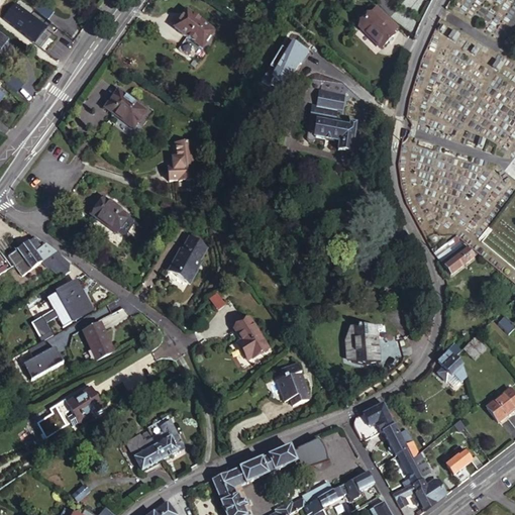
[(36,9),(47,18),(54,10),(41,0),(34,8),(36,9)]
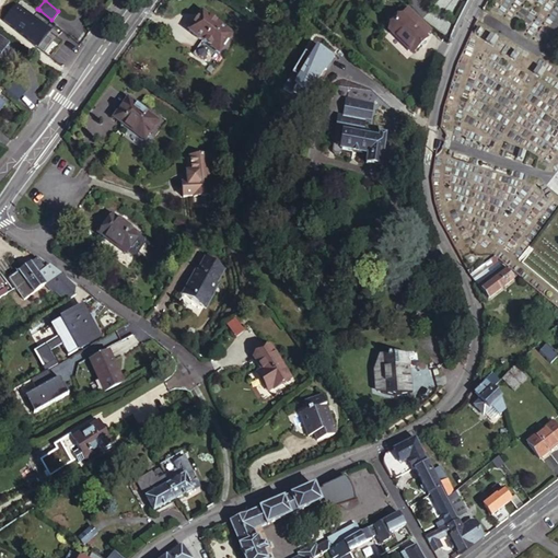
[(446,18),(425,0),(405,0),(439,27),(446,18)]
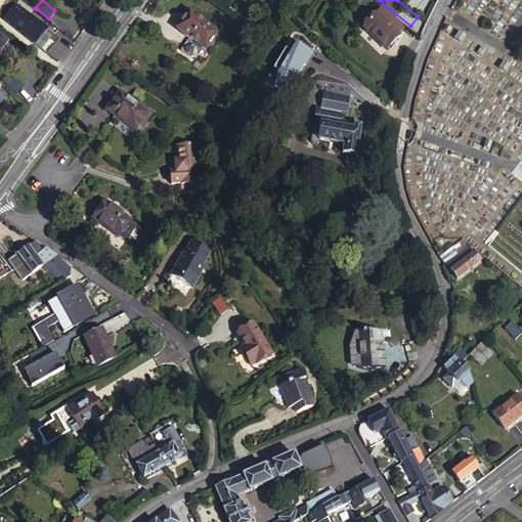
[(424,10),(428,5),(432,0),(397,0),(418,16),(424,10)]
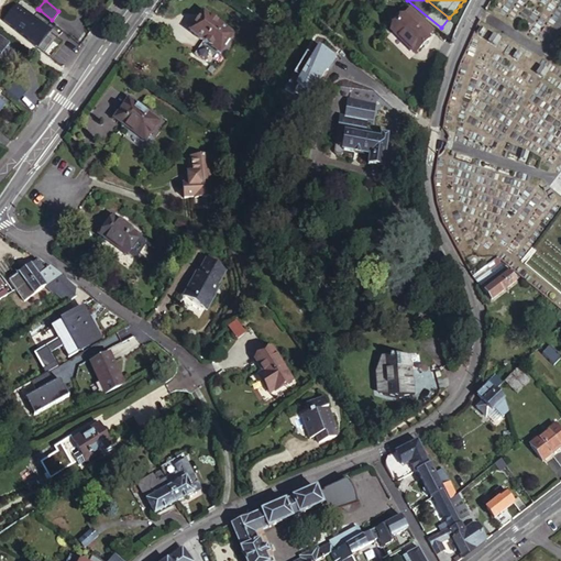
[(392,31),(414,10),(409,6),(388,28),(392,31)]
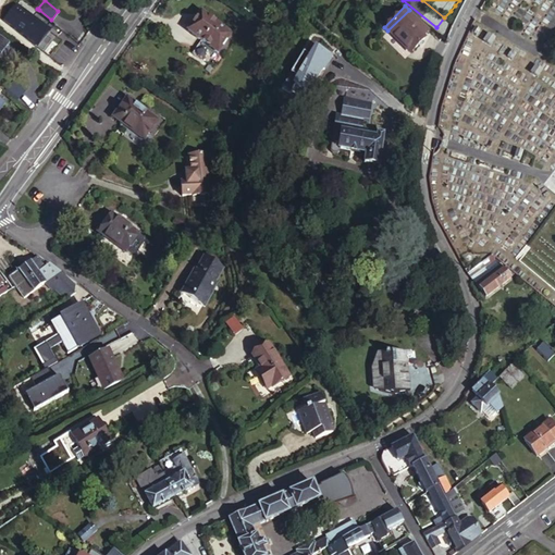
[(459,9),(455,5),(451,11),(455,15),(459,9)]
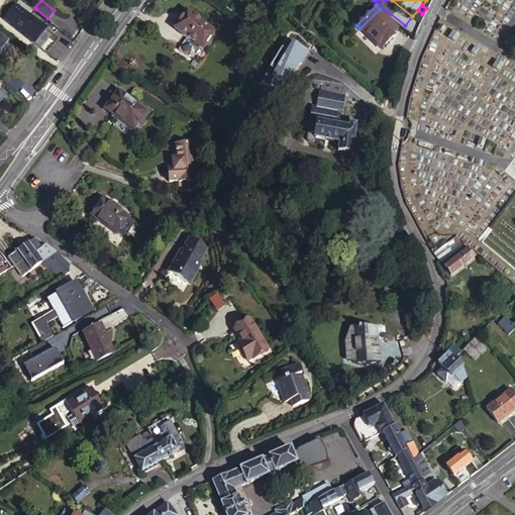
[(22,20),(30,11),(24,7),(15,18),(18,21),(20,18),(22,20)]
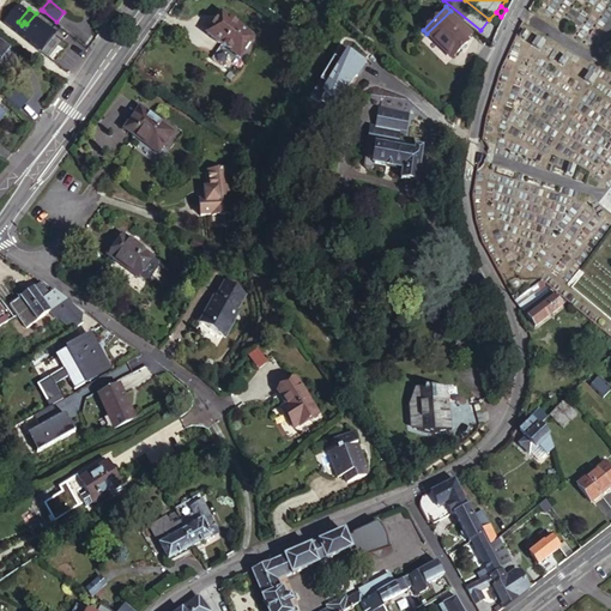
[(36,46),(56,22),(43,11),(40,17),(36,13),(26,24),(24,22),(22,25),(19,28),(23,30),(19,32),(36,46)]
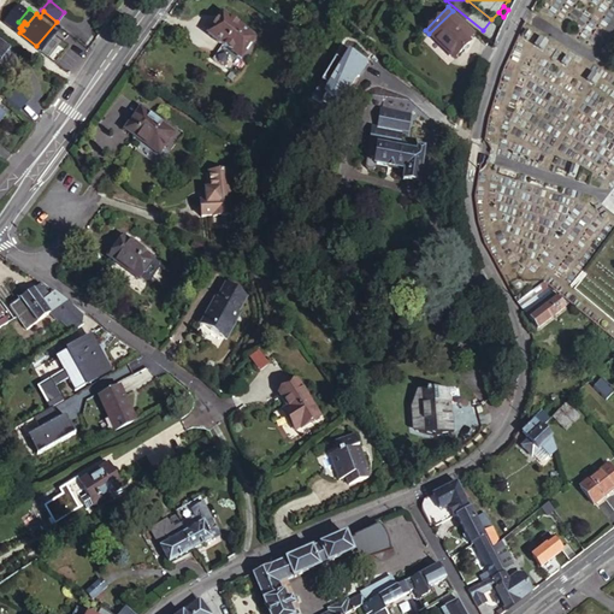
[(224,13),(219,11),(205,31),(210,35),(224,13)]
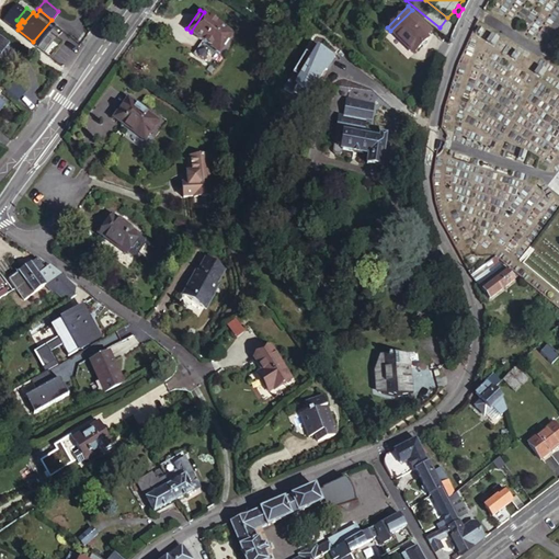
[(432,29),(412,10),(390,31),(412,53),(428,37),(425,35),(432,29)]
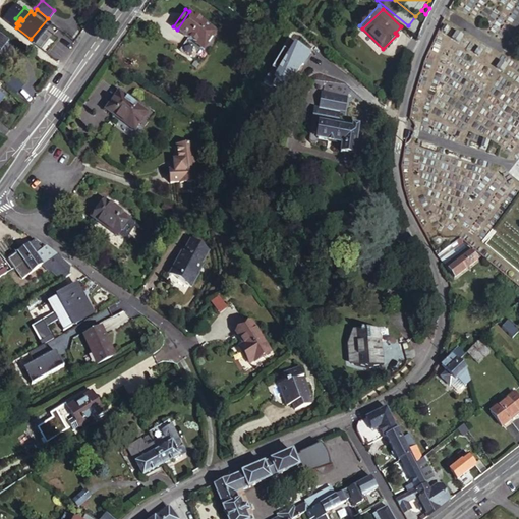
[(420,20),(425,14),(421,10),(415,16),(420,20)]
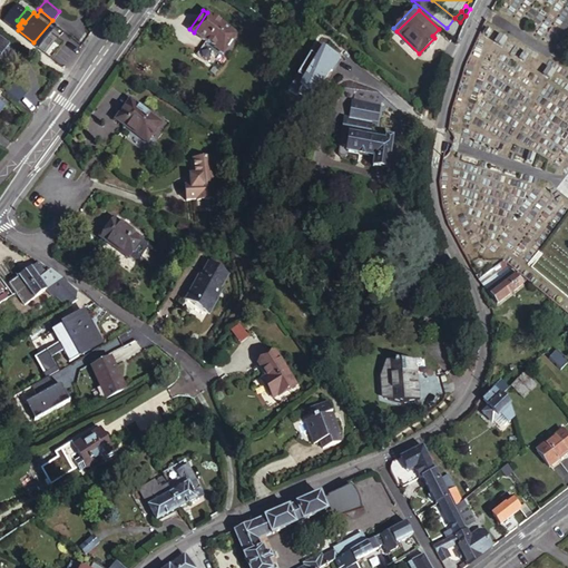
[(235,32),(207,12),(194,32),(203,39),(193,52),(207,62),(218,49),(222,51),(235,32)]
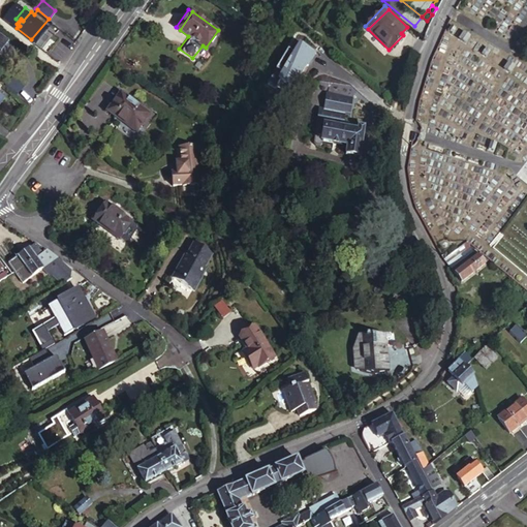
[(0,32),(0,61),(14,44),(0,32)]
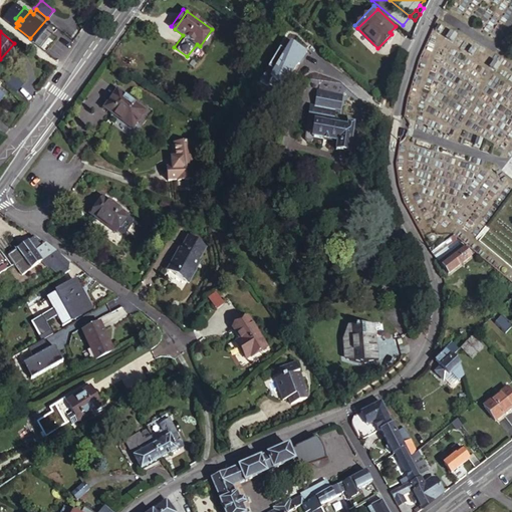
[(128,122),(141,104),(113,85),(100,103),(128,122)]
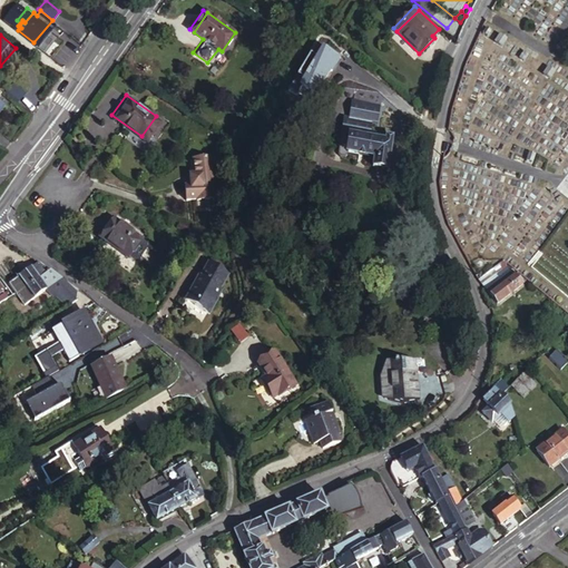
[(346,116),(376,119),(379,101),(349,97),(346,116)]
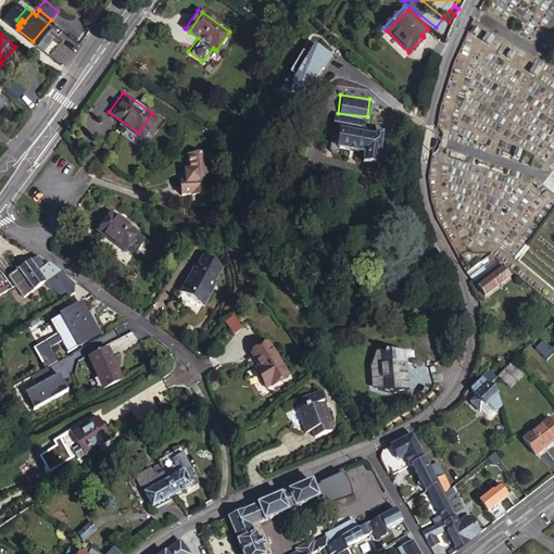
[(365,135),(354,133),(331,129),(328,145),(350,148),(365,150),(367,135),(365,135)]
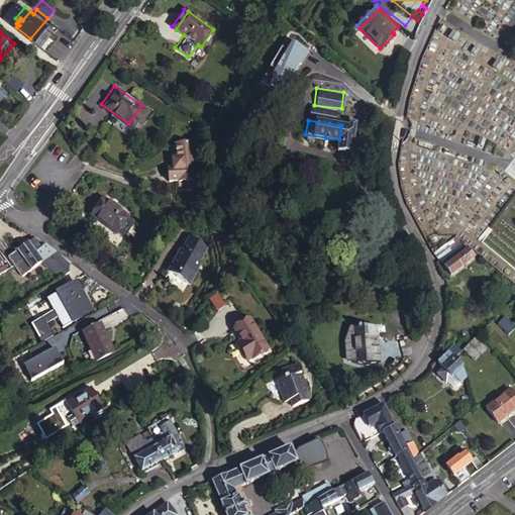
[(339,139),(325,137),(324,147),(337,149),(339,139)]
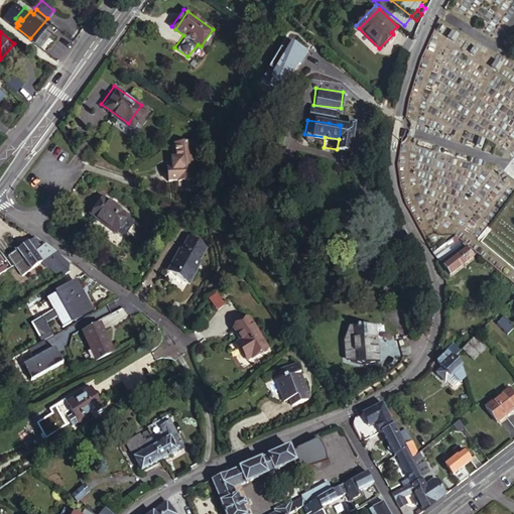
[(169,143),(171,156),(171,162),(167,163),(168,166),(162,167),(164,181),(173,180),(174,181),(194,179),(189,141),(169,143)]
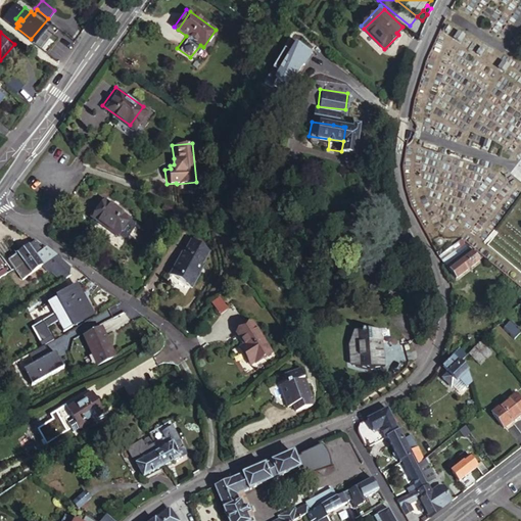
[(113,234),(125,217),(97,199),(87,217),(113,234)]
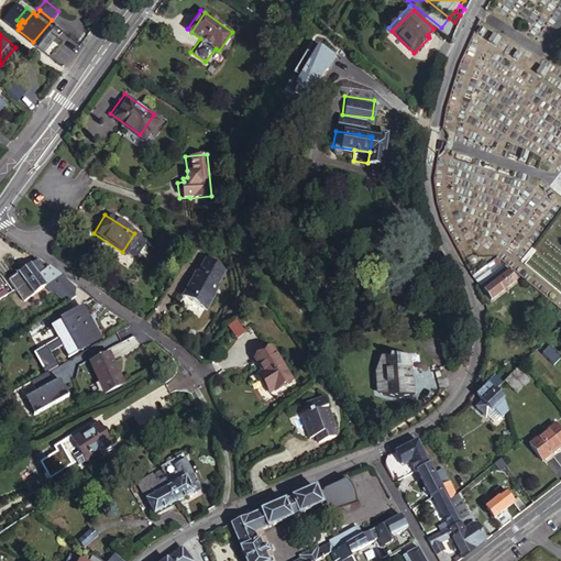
[(182,227),(184,220),(172,216),(169,222),(182,227)]
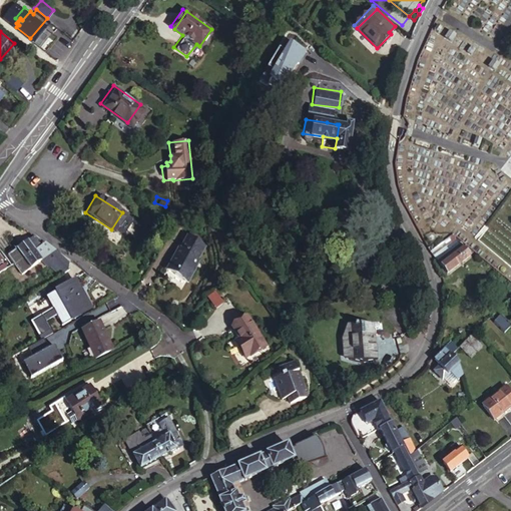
[(172,246),(167,257),(169,258),(163,268),(169,271),(168,274),(181,282),(189,268),(187,267),(199,244),(181,234),(174,247),(172,246)]
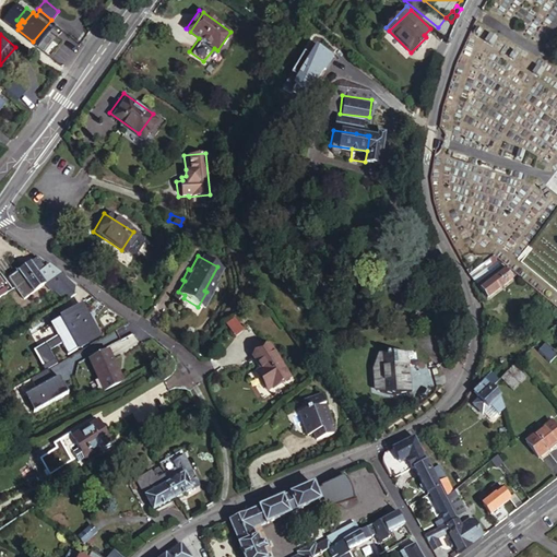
[(22,280),(46,264),(35,257),(28,261),(27,260),(14,268),(22,280)]
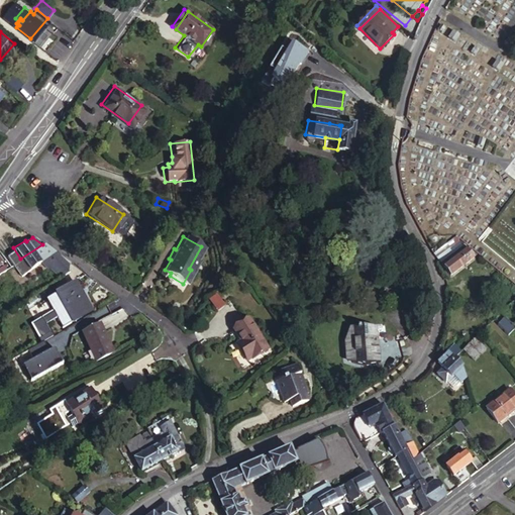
[(446,242),(433,252),(450,274),(474,256),(467,247),(458,241),(452,246),(453,248),(451,249),(446,242)]
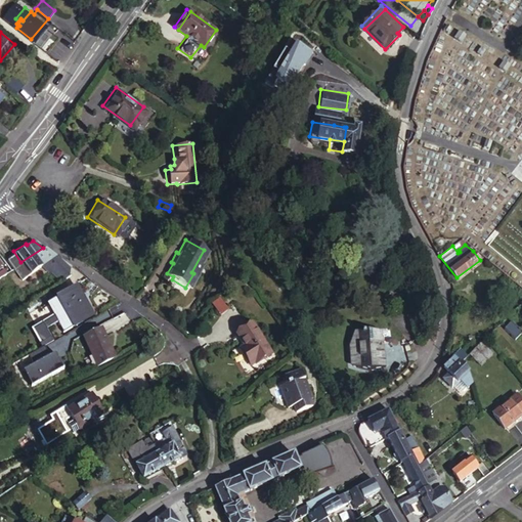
[(26,271),(53,255),(43,248),(20,262),(10,268),(16,279),(25,274),(22,270),(24,269),(26,271)]
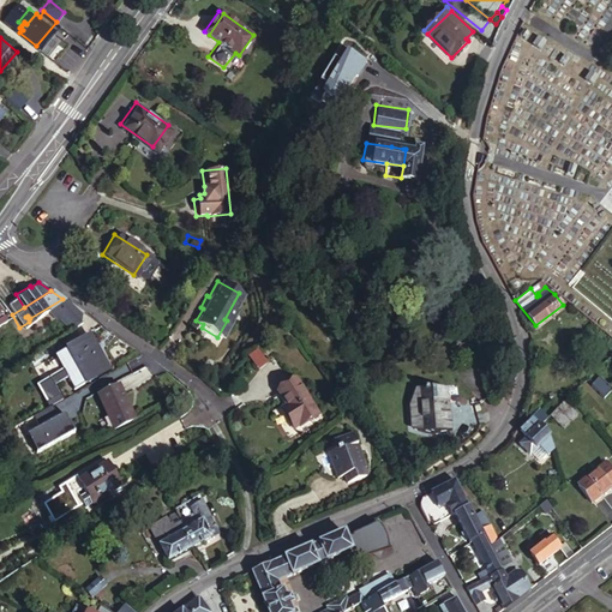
[(4,303),(12,315),(24,307),(16,294),(4,303)]
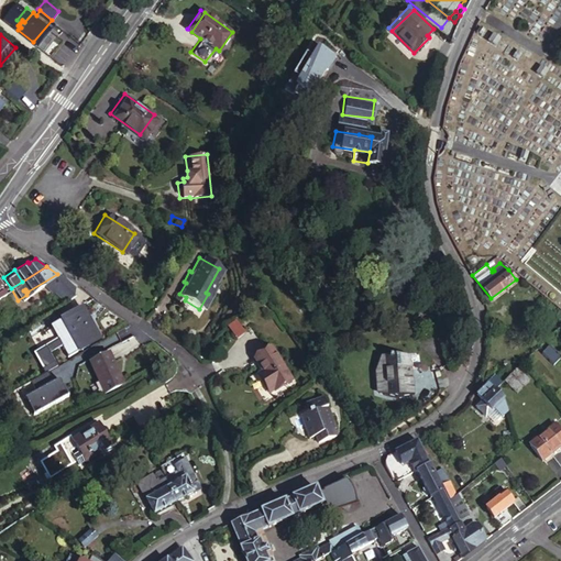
[(73,288),(57,274),(28,292),(25,289),(23,290),(26,295),(41,286),(48,294),(50,292),(62,303),(72,296),(73,288)]
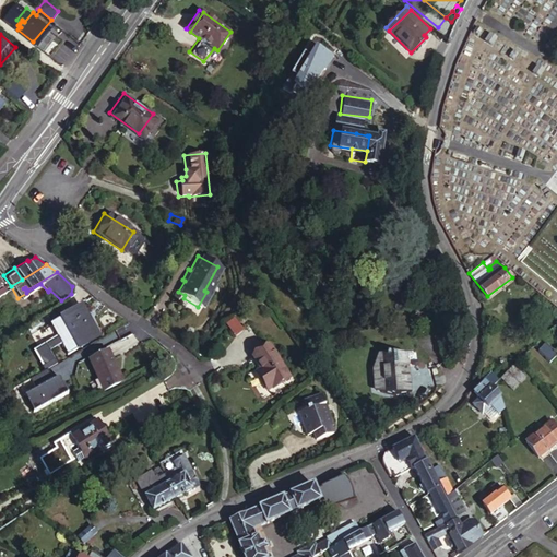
[(185,281),(182,280),(174,293),(184,298),(185,295),(178,292),(185,281)]
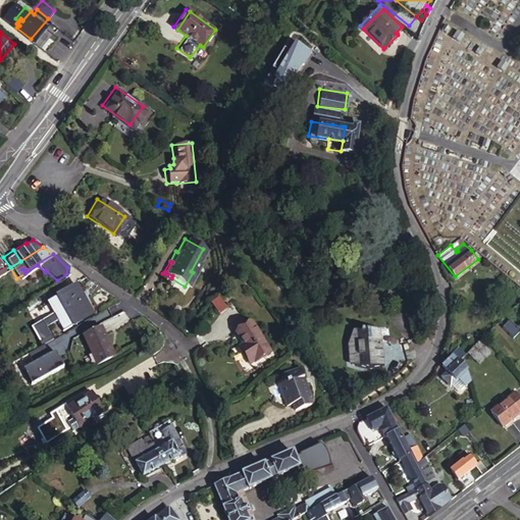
[(57,295),(66,312),(72,323),(91,313),(75,284),(57,295)]
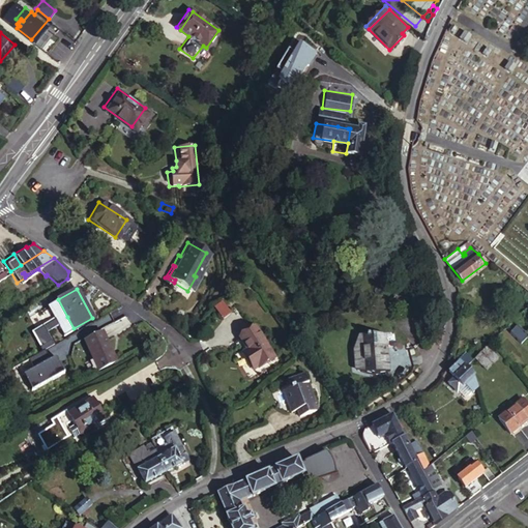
[(220,298),(211,305),(222,317),(230,310),(220,298)]
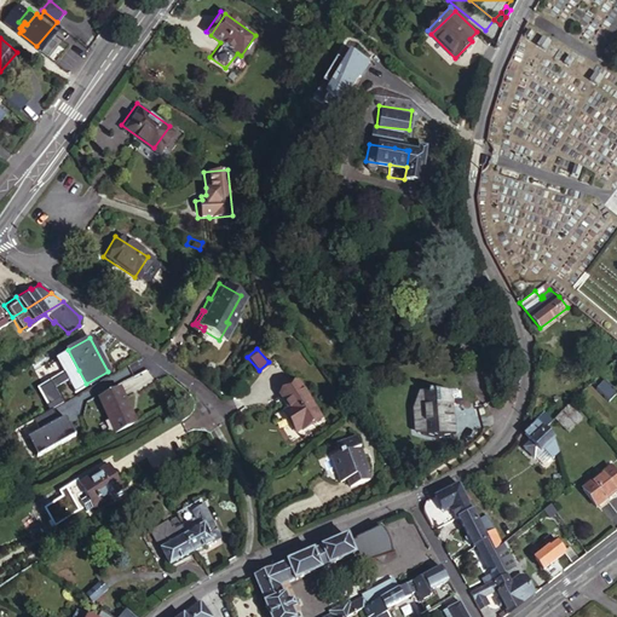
[(64,378),(79,370),(68,350),(53,358),(64,378)]
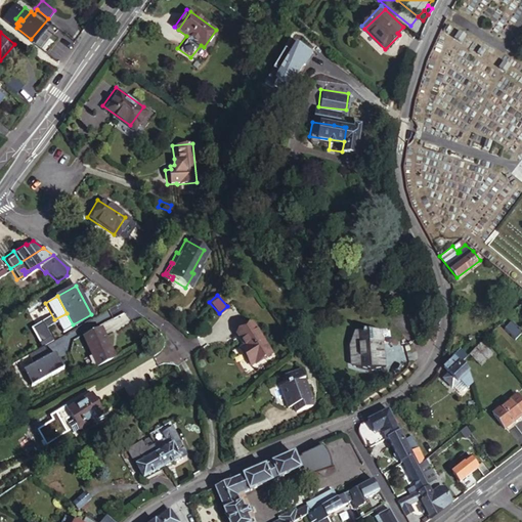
[(521,311),(517,306),(508,315),(514,321),(521,312),(521,311)]
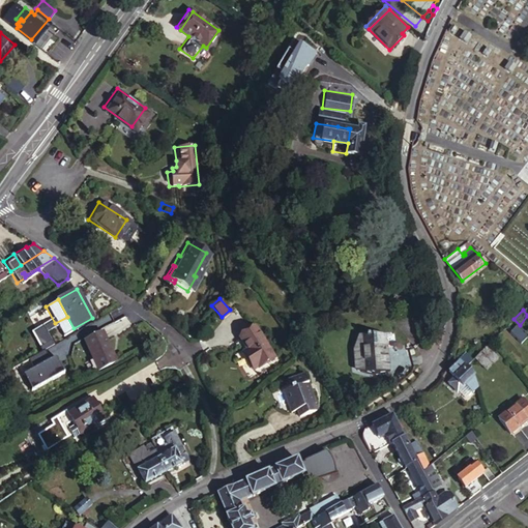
[(236,352),(244,367),(255,360),(256,362),(266,356),(251,328),(234,336),(241,349),(236,352)]
